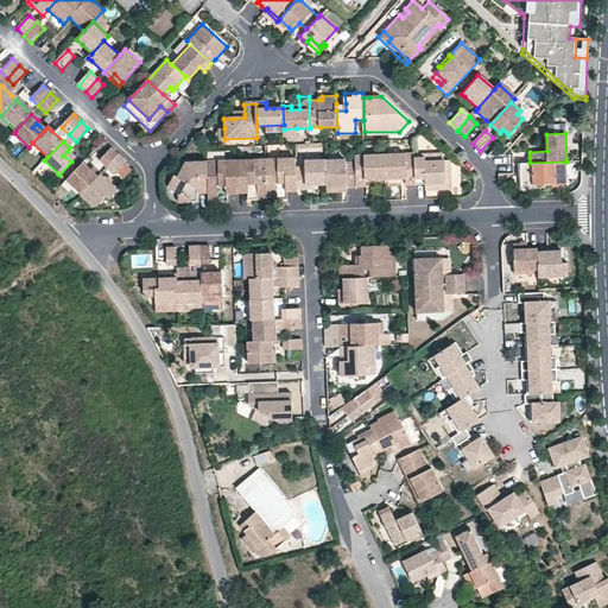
[(100,162),(107,168),(119,156),(112,149),(100,162)]
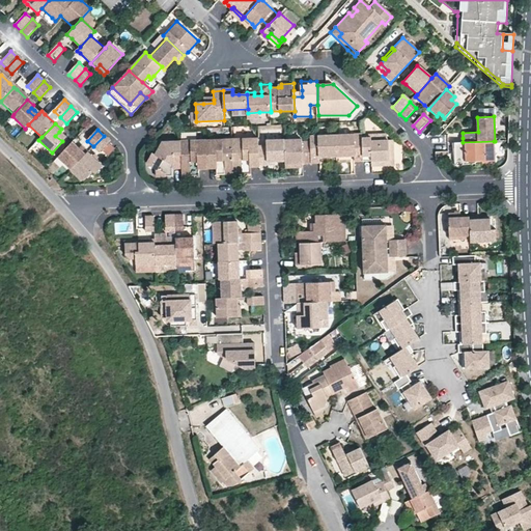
[(62,135),(59,132),(55,136),(62,141),(65,138),(62,135)]
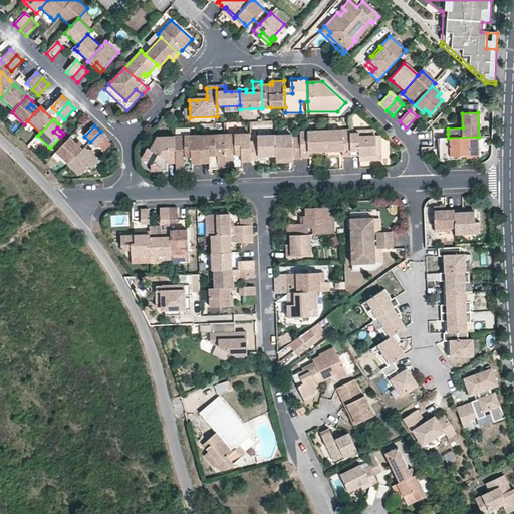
[(351,130),(326,131),(327,153),(343,152),(344,156),(352,155),(351,133),(351,130)]
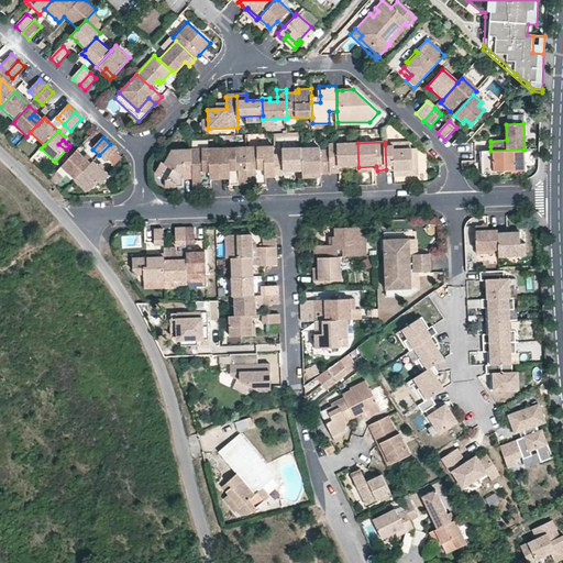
[(359,167),(357,143),(330,144),(330,151),(331,174),(340,174),(340,167),(359,167)]
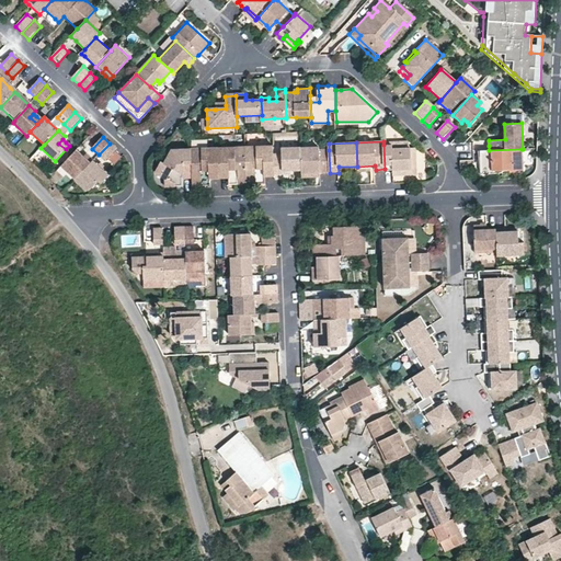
[(99,155),(106,162),(117,150),(110,144),(99,155)]
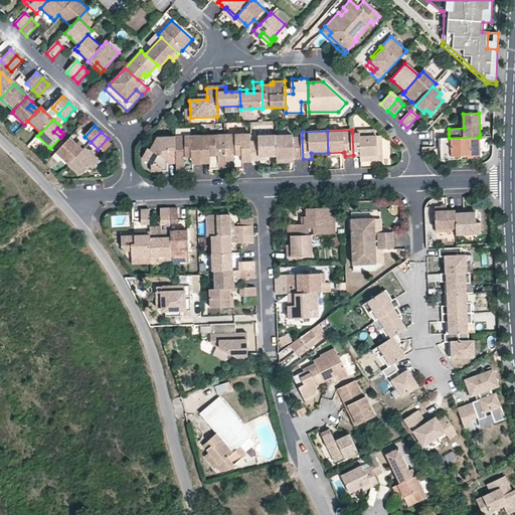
[(352,133),(353,155),(361,155),(382,154),(381,137),(379,136),(360,137),(360,133),(352,133)]
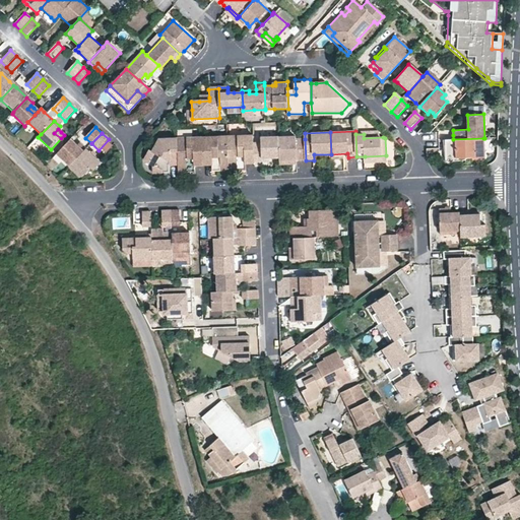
[(279,137),(279,135),(254,136),(255,163),(263,163),(263,159),(271,158),(280,158),(279,137)]
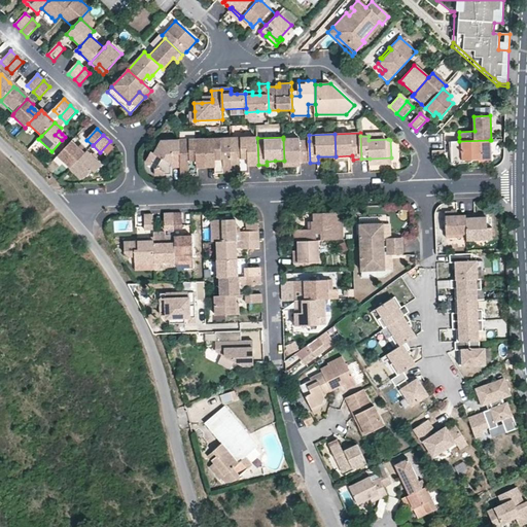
[(232,138),(206,139),(207,168),(216,167),(220,171),(233,170),(232,138)]
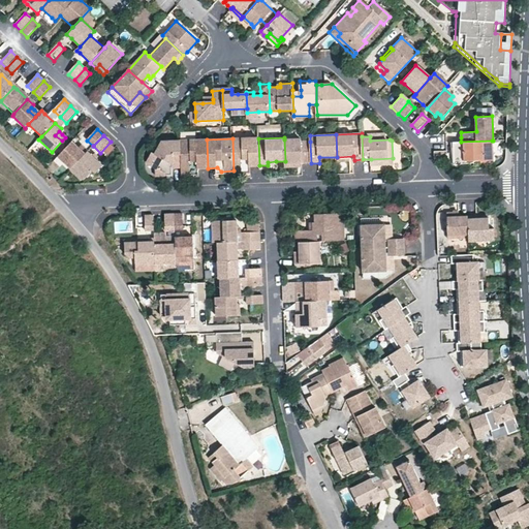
[(258,138),(232,138),(234,170),(246,170),(248,166),(251,166),(259,166),(259,165),(258,138)]
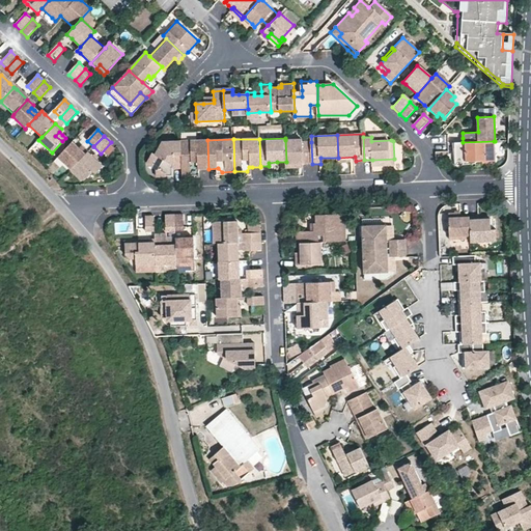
[(208,169),(207,140),(180,142),(182,168),(183,173),(194,173),(199,169),(208,169)]
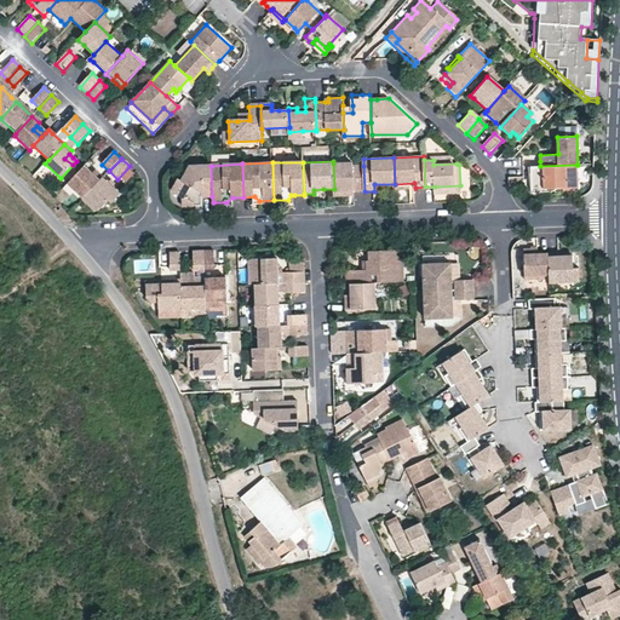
[(333,164),(334,189),(334,193),(354,193),(365,191),(363,166),(352,167),(352,164),(333,164)]
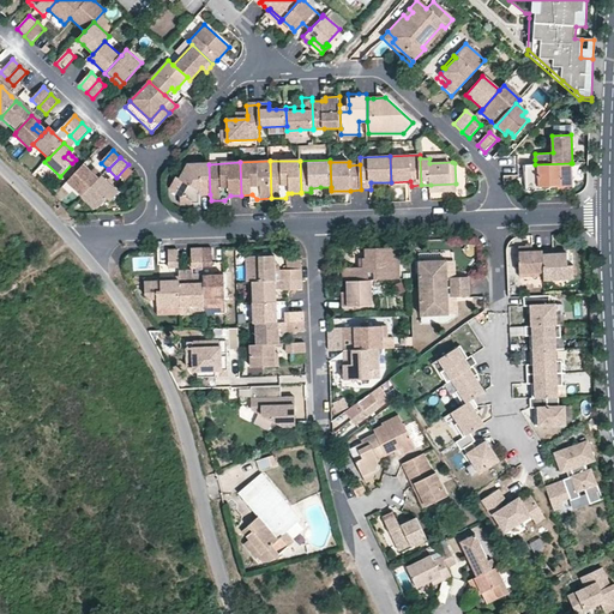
[(571,163),(535,164),(524,166),(525,173),(525,192),(549,190),(548,186),(555,185),(557,188),(572,188),(571,163)]
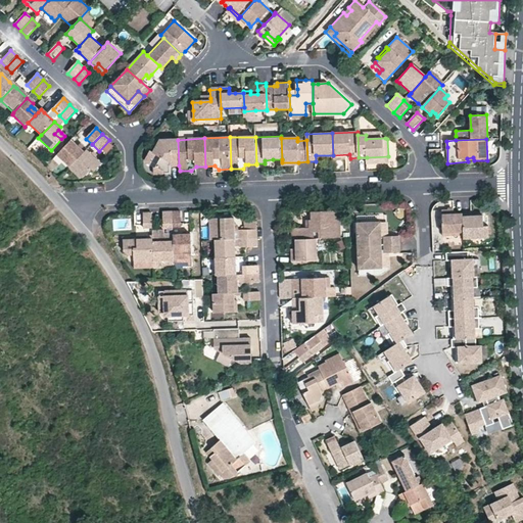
[(67,144),(76,151),(78,147),(70,140),(67,144)]
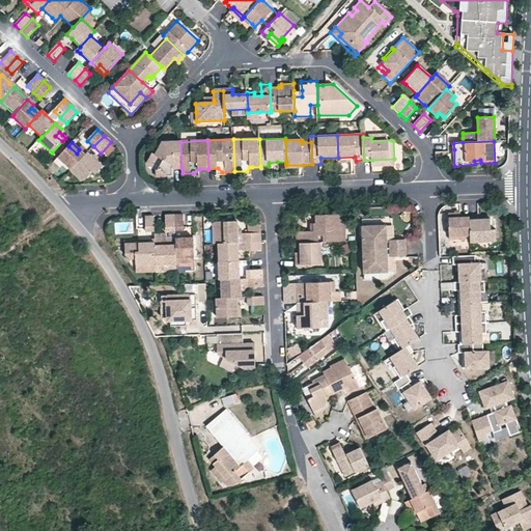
[(182,168),(180,142),(167,142),(158,152),(155,150),(148,157),(148,160),(154,164),(161,170),(168,163),(173,163),(173,168),(182,168)]
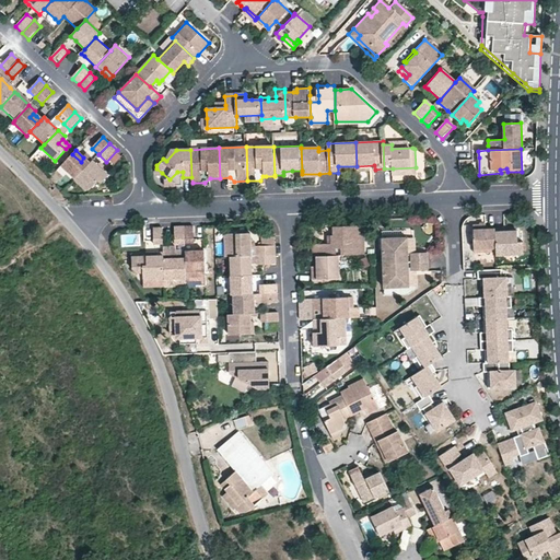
[(89,156),(86,154),(83,158),(81,162),(72,154),(61,166),(68,174),(76,179),(86,167),(93,161),(89,156)]
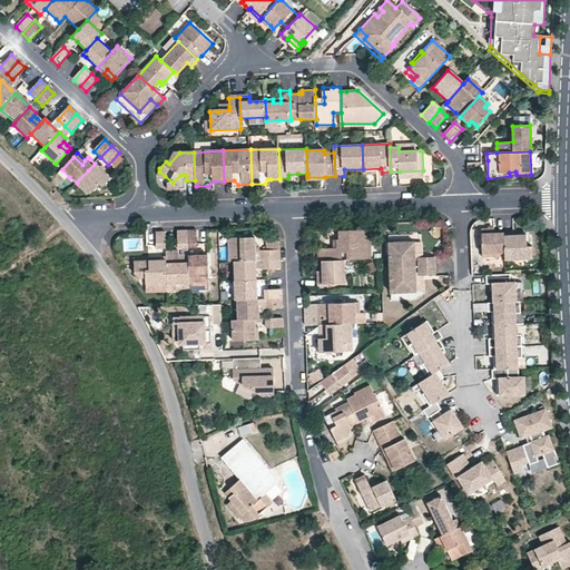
[(106,174),(95,164),(88,170),(77,183),(87,194),(92,194),(101,185),(104,187),(111,179),(106,174)]
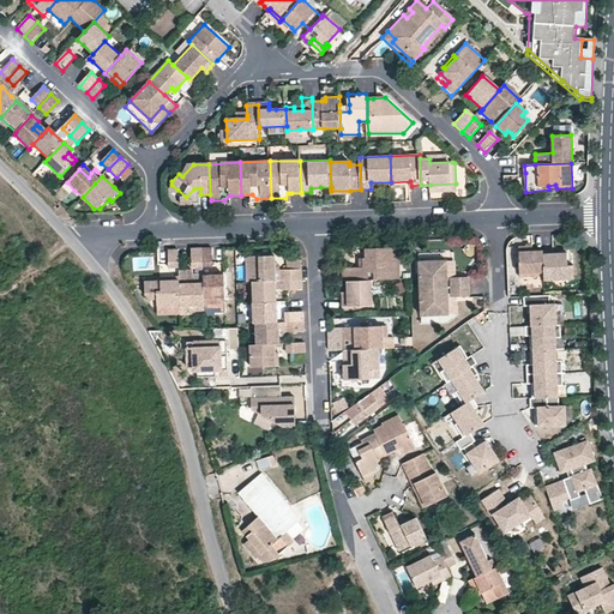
[(186,197),(178,190),(179,206),(199,206),(198,196),(200,194),(200,188),(194,188),(186,197)]
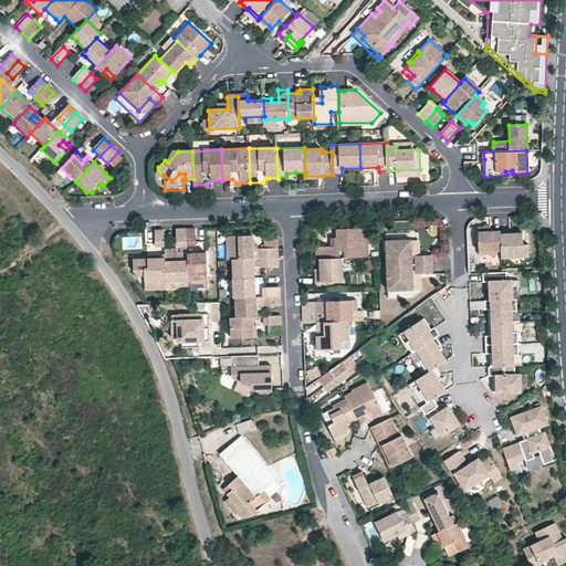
[(253,228),(227,229),(228,260),(233,260),(254,259),(263,259),(280,258),(280,249),(266,249),(253,250),(253,239),(253,228)]
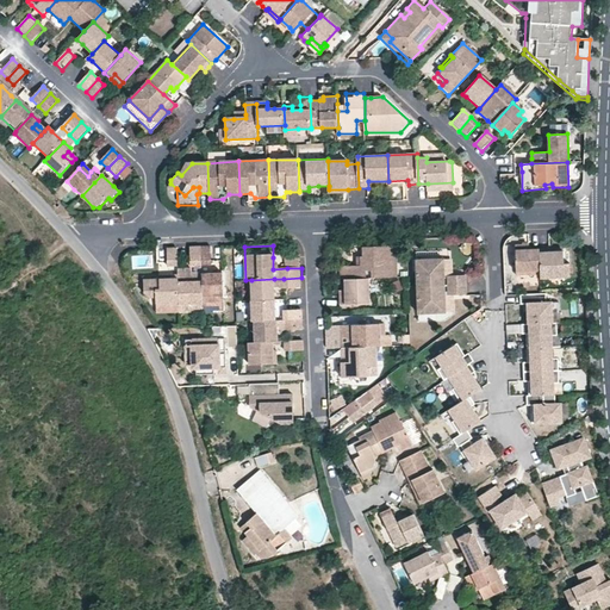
[(541,274),(540,250),(529,250),(529,246),(516,246),(517,272),(530,272),(530,275),(541,274)]
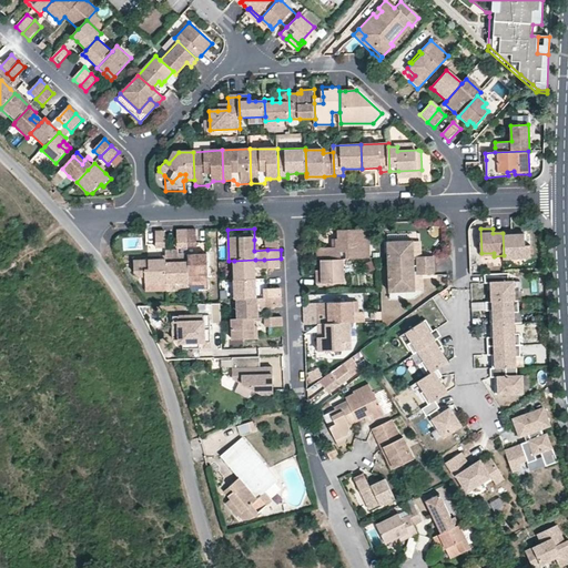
[(371,259),(369,230),(338,231),(340,240),(336,240),(337,249),(333,249),(317,249),(318,261),(321,261),(345,260),(371,259)]
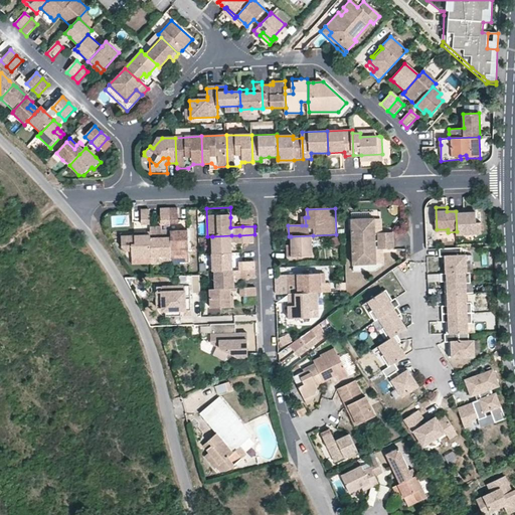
[(150,225),(149,209),(141,210),(141,225),(150,225)]
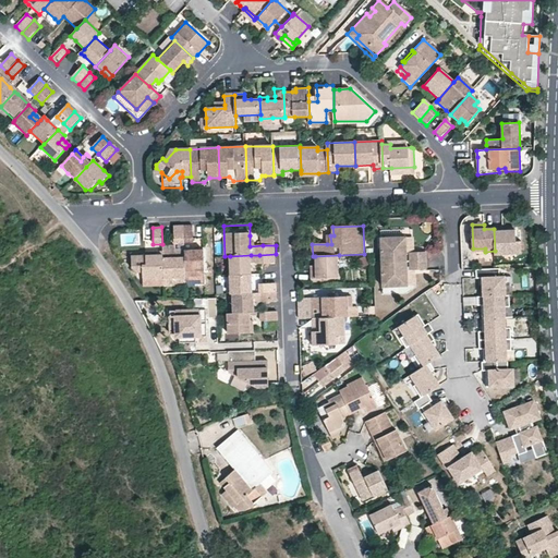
[(184,227),(174,227),(176,243),(184,243),(184,227)]
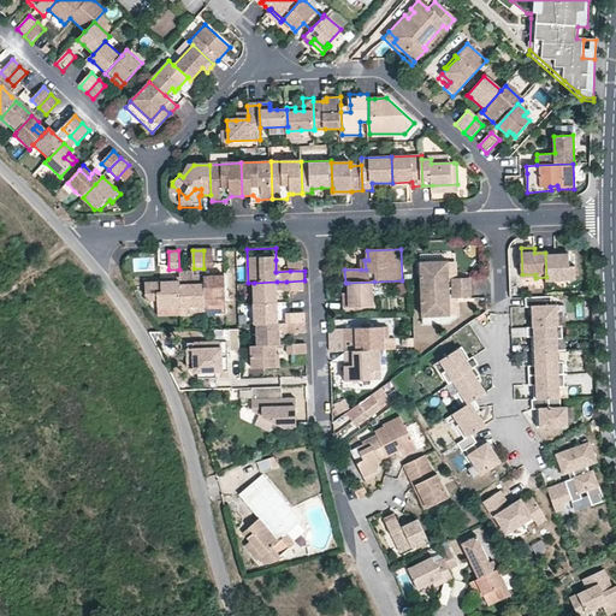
[(213,250),(203,250),(203,268),(214,268),(213,250)]
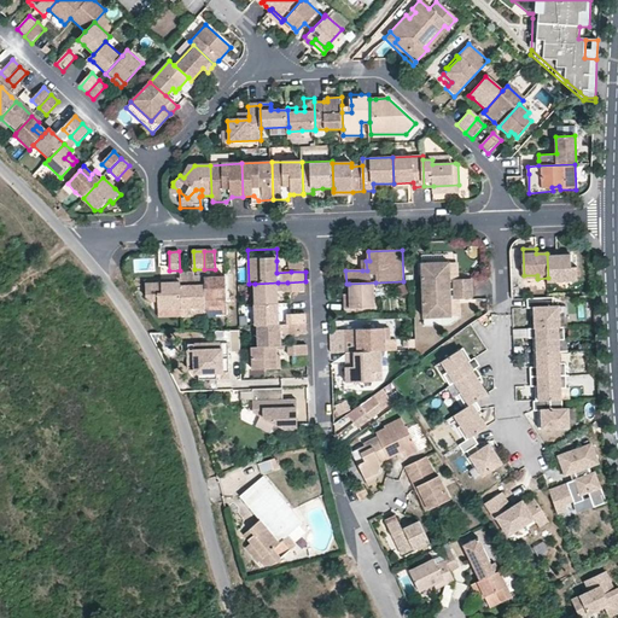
[(560,252),(547,254),(548,278),(548,283),(555,283),(561,277),(567,275),(573,283),(579,281),(579,266),(573,266),(573,256),(560,256),(560,252)]
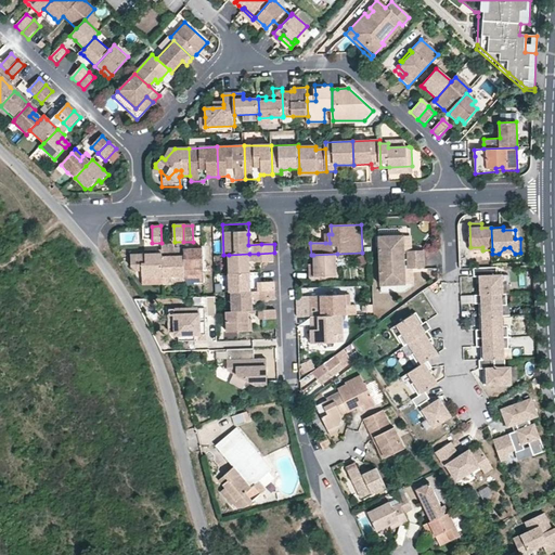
[(381,237),(407,236),(408,253),(414,253),(413,230),(381,231),(381,234),(381,237)]
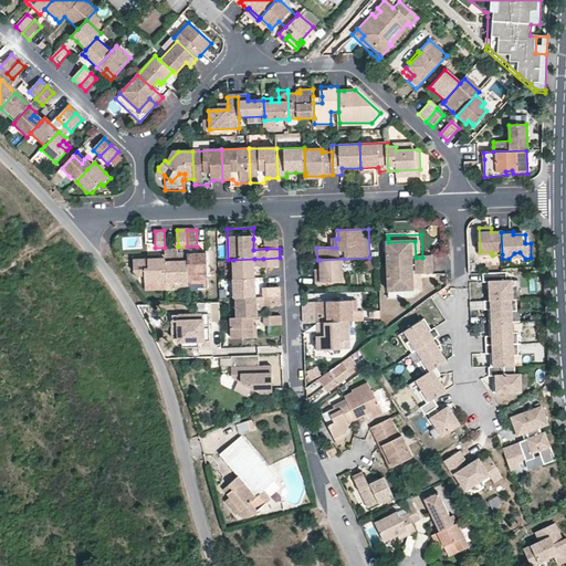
[(279,239),(265,239),(266,249),(280,249),(279,241),(279,239)]
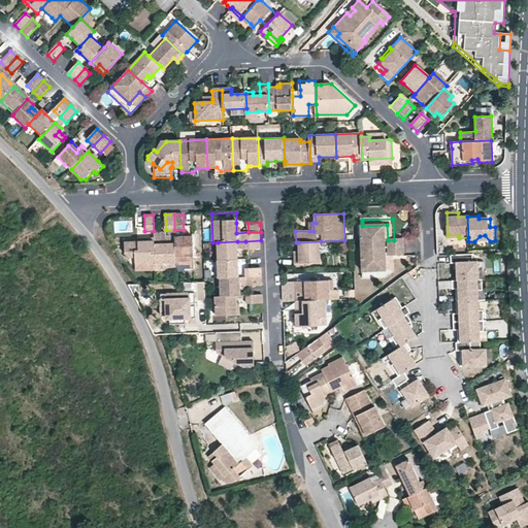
[(364,250),(405,246),(405,239),(400,240),(394,240),(388,240),(387,225),(362,226),(364,250)]
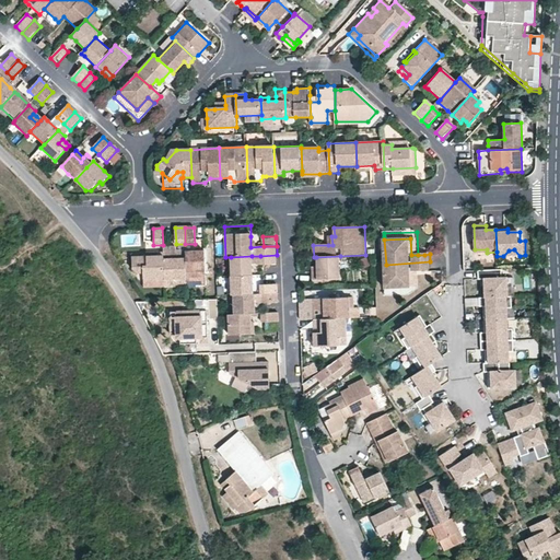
[(186,273),(186,253),(163,254),(164,278),(164,281),(187,280),(186,273)]
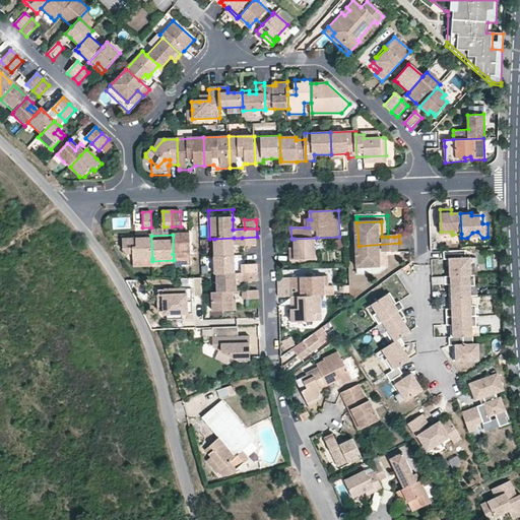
[(190,235),(173,235),(173,254),(191,254),(190,235)]
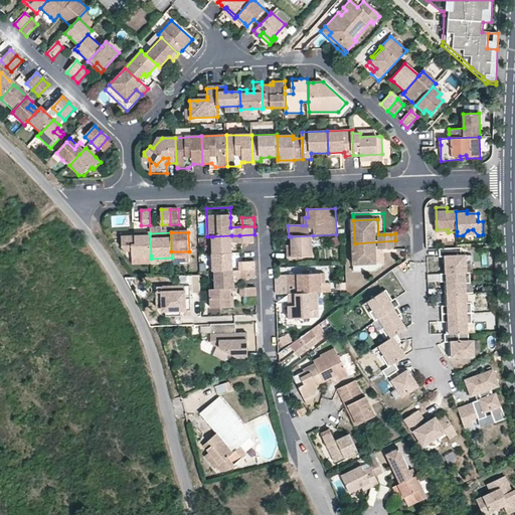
[(151,255),(150,233),(143,233),(144,237),(134,237),(125,237),(121,242),(121,246),(125,251),(132,250),(132,255),(151,255)]
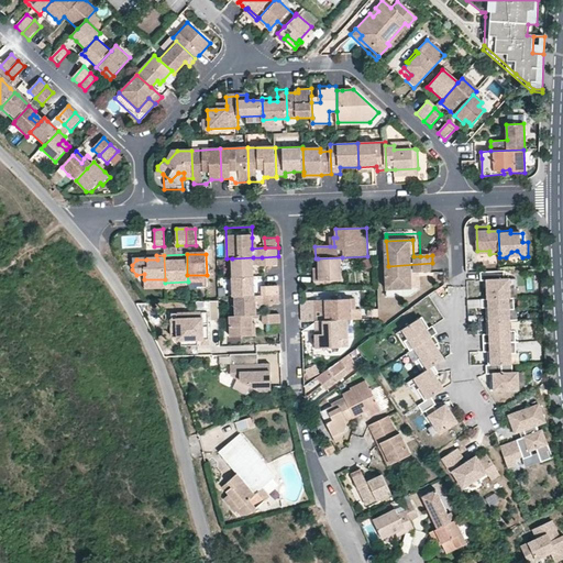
[(253,257),(232,258),(232,278),(254,277),(253,271),(253,266),(263,266),(262,267),(278,266),(278,256),(262,257),(253,257)]
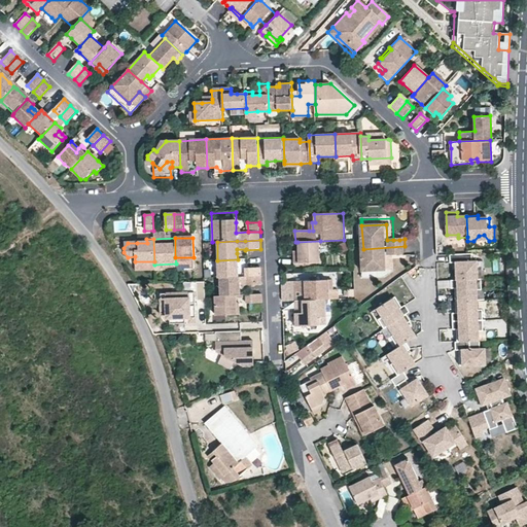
[(320,241),(297,242),(297,251),(299,255),(293,255),(293,259),(293,265),(321,264),(320,241)]
